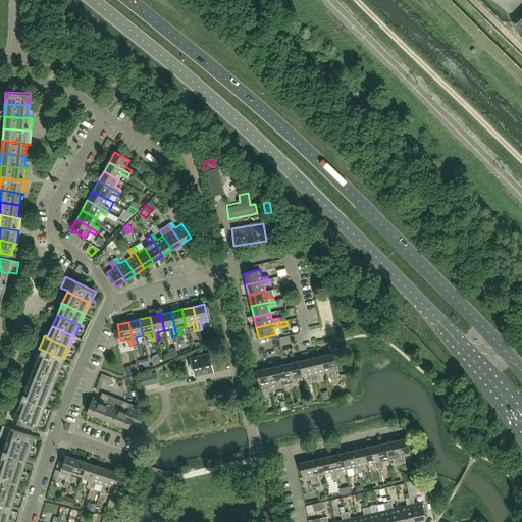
[(177,355),(175,348),(168,349),(170,358),(177,355)]
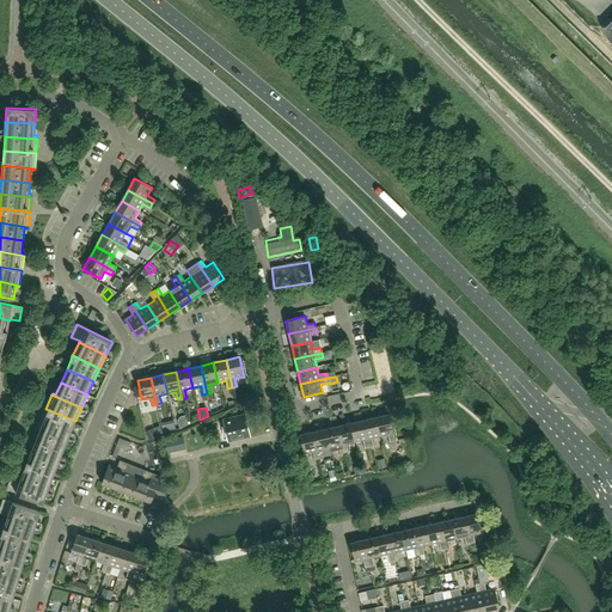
[(74,424),(75,421),(46,409),(40,423),(69,435),(74,424)]
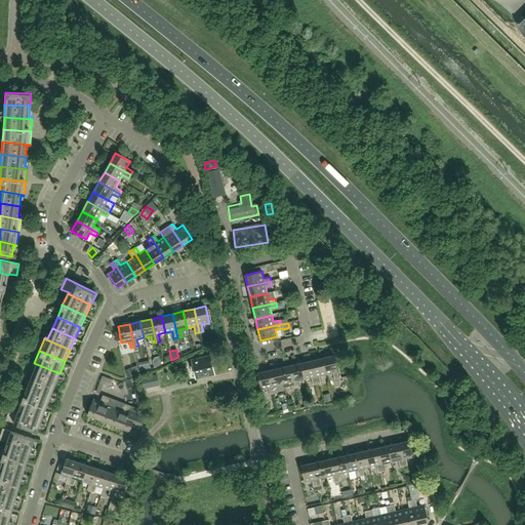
[(339,378),(333,355),(322,358),(326,374),(333,372),(334,379),(339,378)]
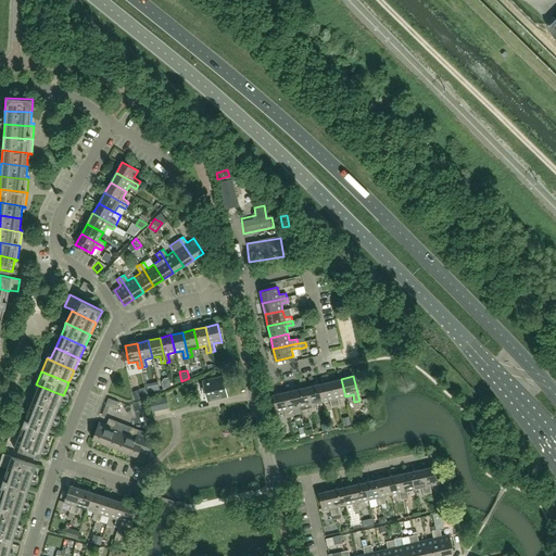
[(164,378),(162,382),(163,389),(171,386),(168,377),(164,378)]
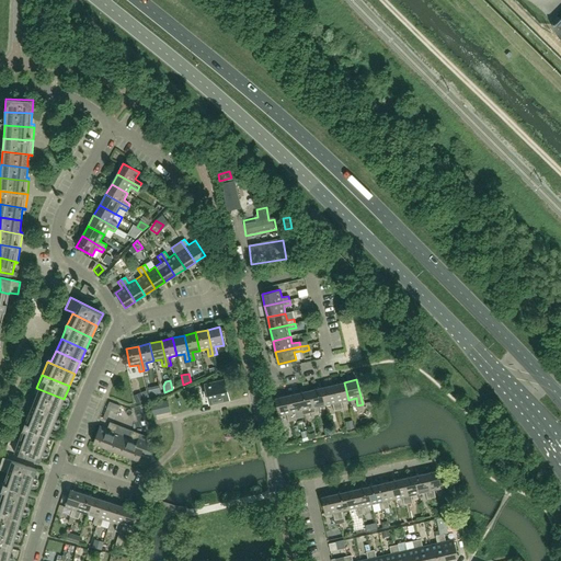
[(229,399),(225,380),(205,385),(209,403),(229,399)]
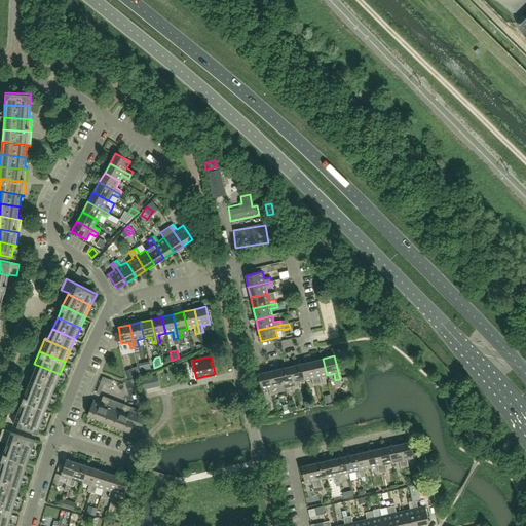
[(327,375),(323,359),(312,361),(317,384),(322,383),(320,377),(327,375)]
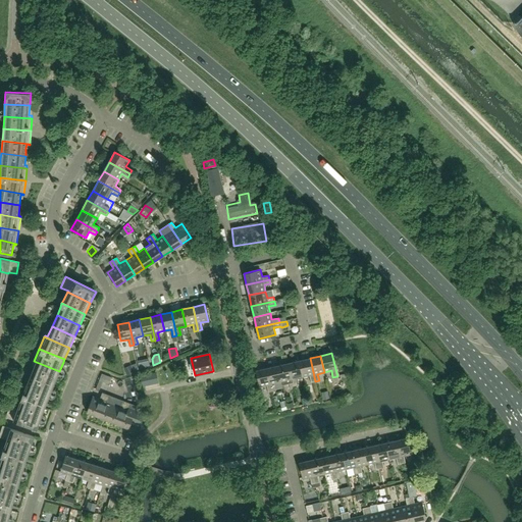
[(315,381),(310,358),(299,361),(303,377),(310,375),(311,382),(315,381)]
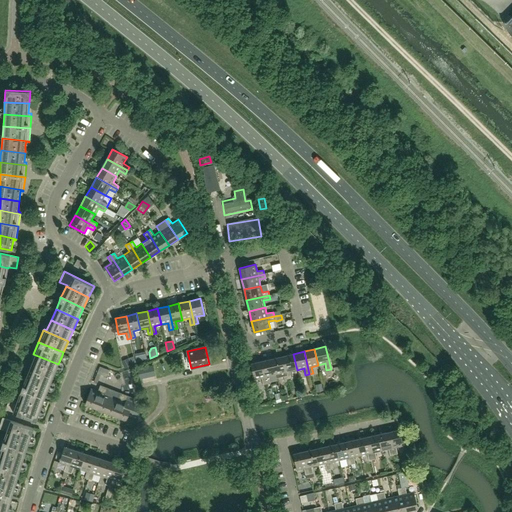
[(54,375),(58,364),(33,354),(33,355),(35,356),(31,366),(54,375)]
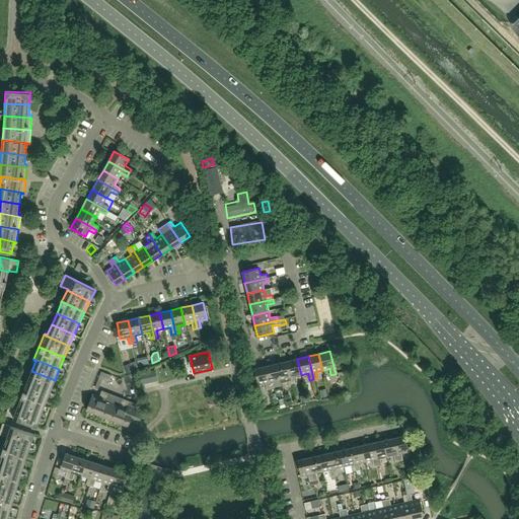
[(301,375),(297,359),(287,361),(292,384),(296,383),(294,376),(301,375)]
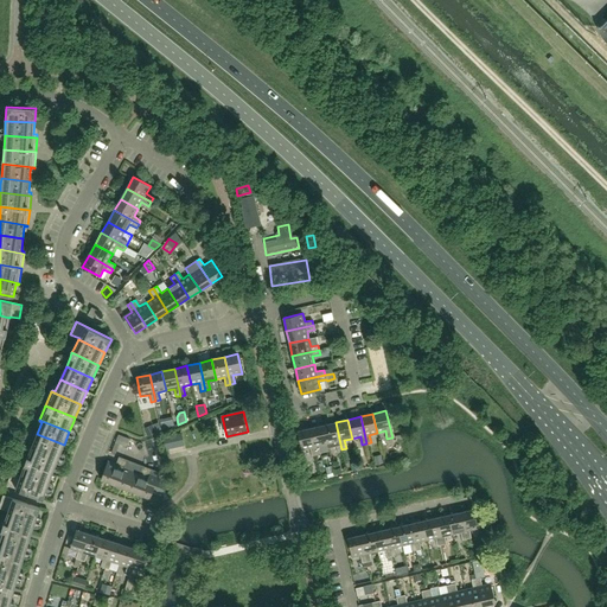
[(342,449),(336,422),(323,426),(327,445),(336,442),(337,451),(342,449)]
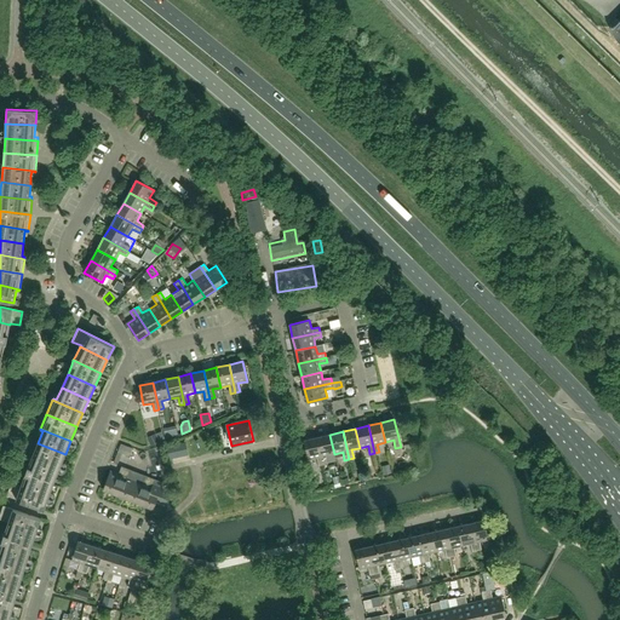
[(156,434),(147,437),(150,445),(159,442),(156,434)]
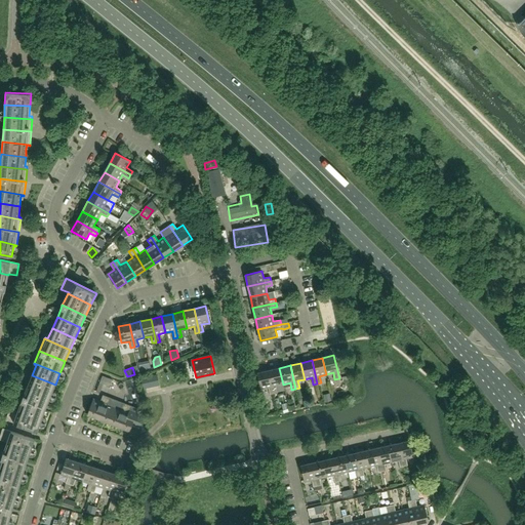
[(283,385),(279,368),(269,370),(274,394),(278,393),(276,386),(283,385)]
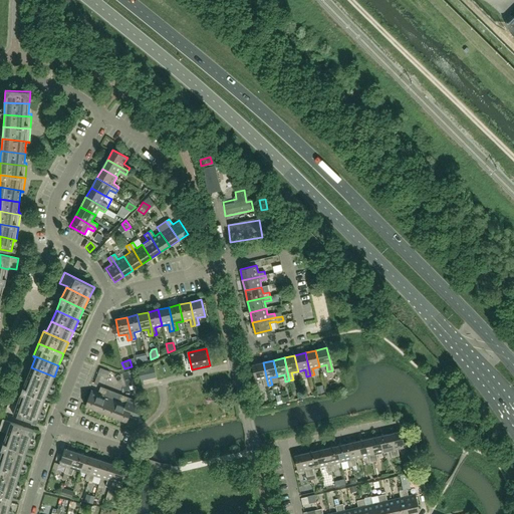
[(268,386),(263,362),(252,365),(255,381),(263,379),(264,387),(268,386)]
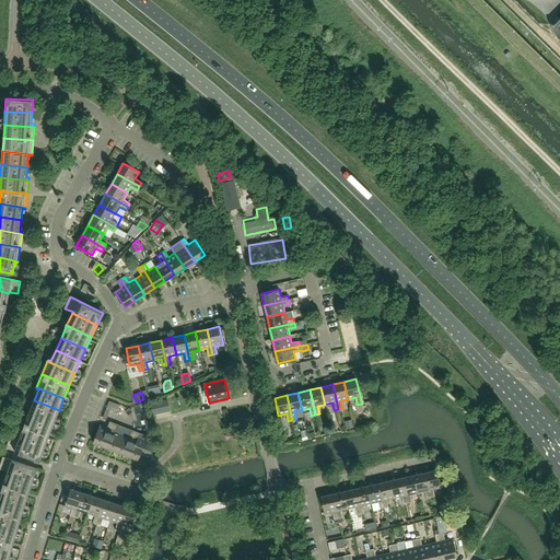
[(54,422),(59,410),(34,400),(28,412),(54,422)]
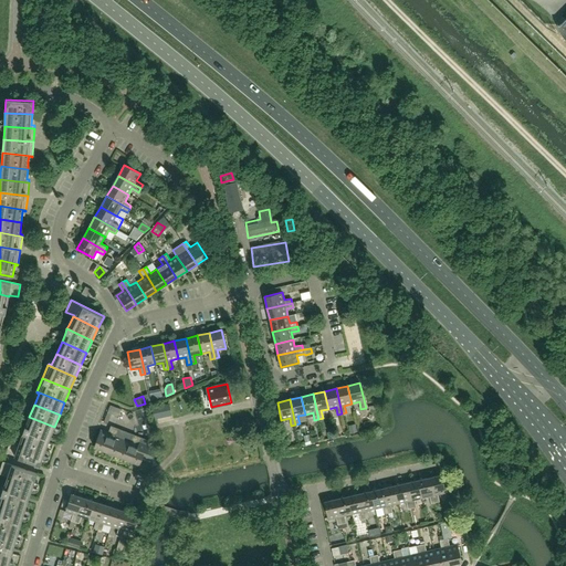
[(107,412),(117,417),(121,409),(111,405),(107,412)]
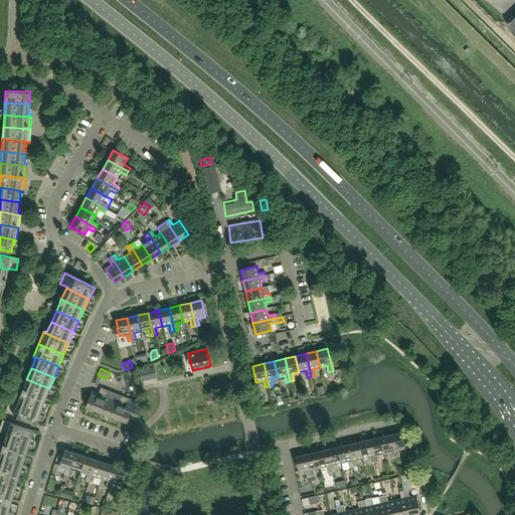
[(148,368),(138,370),(141,381),(150,379),(148,368)]
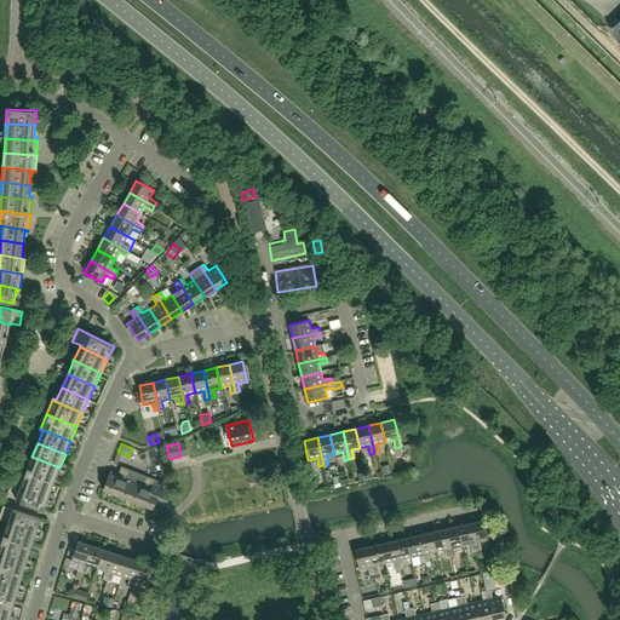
[(56,478),(59,468),(32,457),(28,466),(26,471),(55,482),(56,478)]
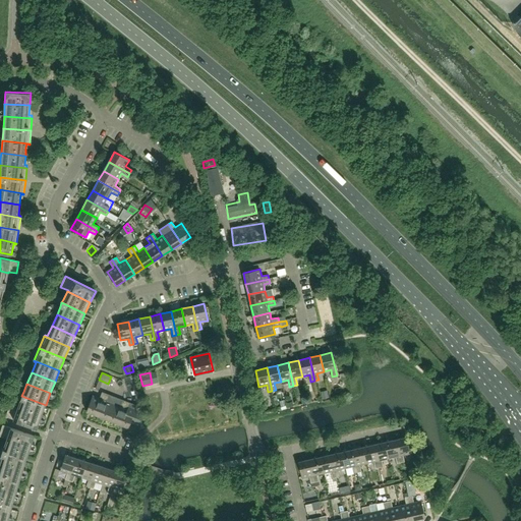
[(327,390),(321,392),(323,399),(329,398),(327,390)]
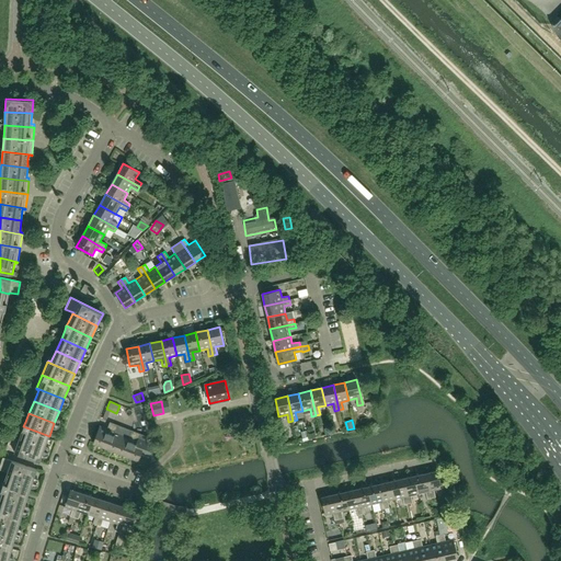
[(114,423),(110,422),(107,428),(100,425),(93,443),(104,447),(114,423)]
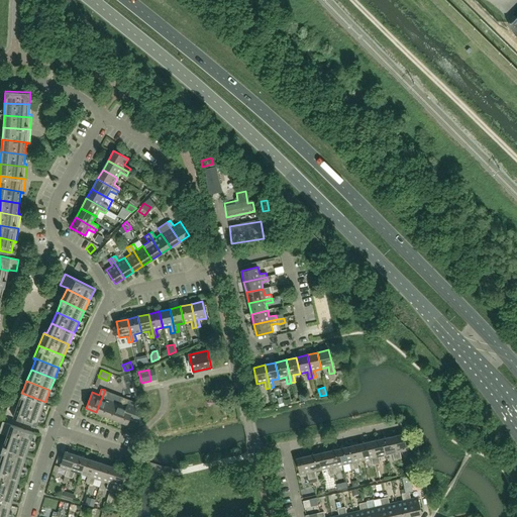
[(107,416),(115,394),(108,392),(105,390),(96,412),(107,416)]
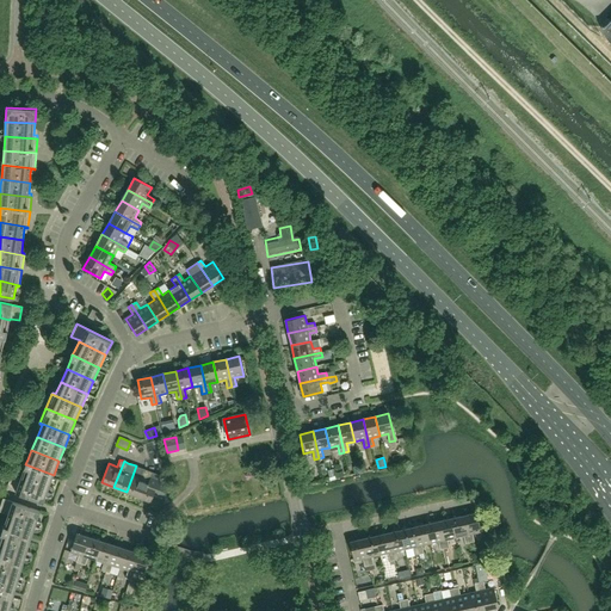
[(49,488),(54,475),(25,464),(24,468),(25,468),(22,479),(49,488)]
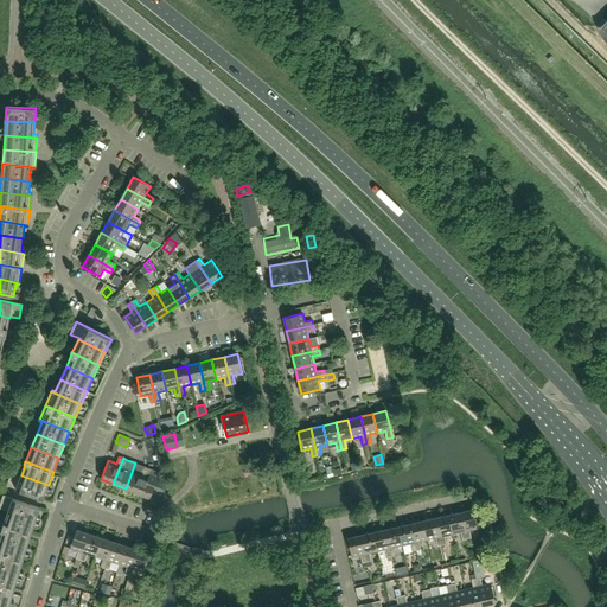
[(138,493),(147,467),(142,466),(135,462),(126,489),(138,493)]
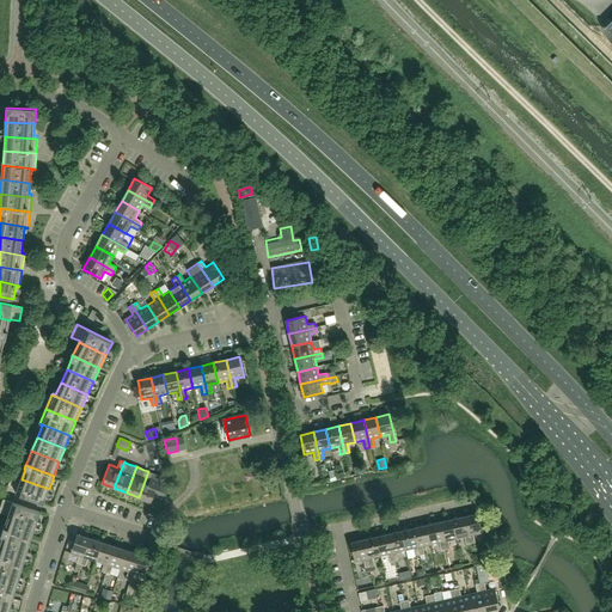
[(166,475),(161,476),(148,471),(139,497),(151,502),(153,496),(163,499),(166,490),(169,489),(166,475)]
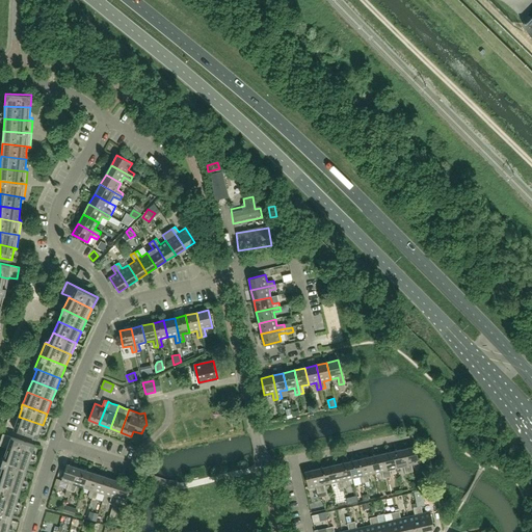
[(37,437),(43,425),(19,417),(18,418),(9,415),(5,426),(37,437)]
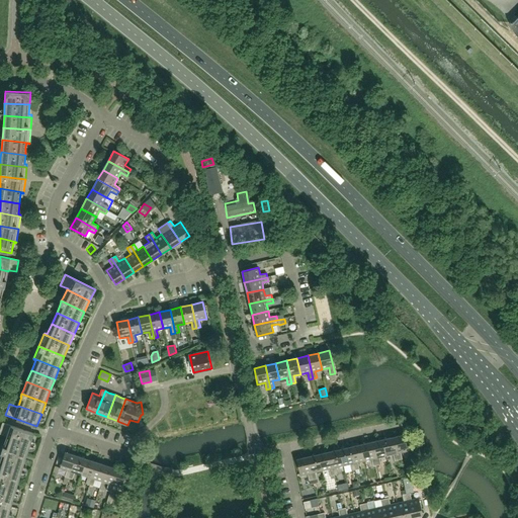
[(30,445),(34,433),(3,423),(0,429),(0,433),(7,436),(7,437),(30,445)]
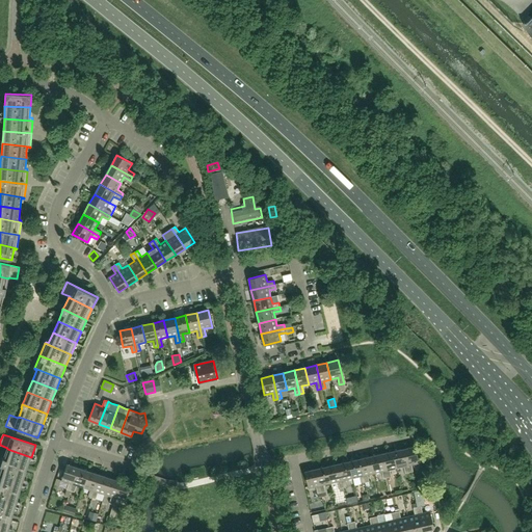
[(417,454),(415,446),(404,449),(409,473),(414,472),(411,464),(419,462),(417,454)]
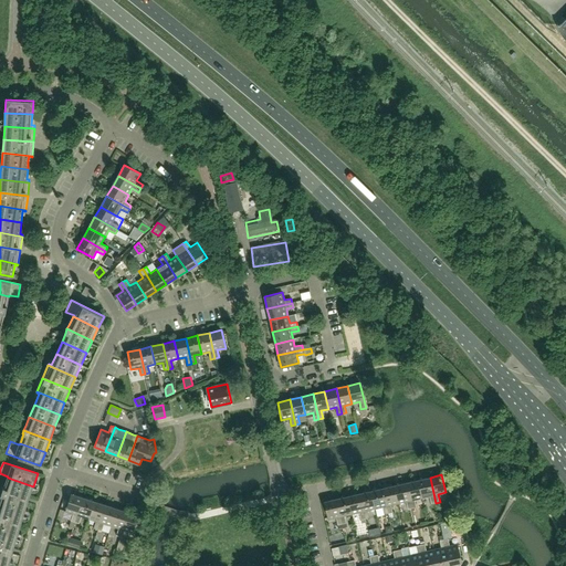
[(29,500),(33,486),(8,478),(4,488),(3,488),(2,491),(29,500)]
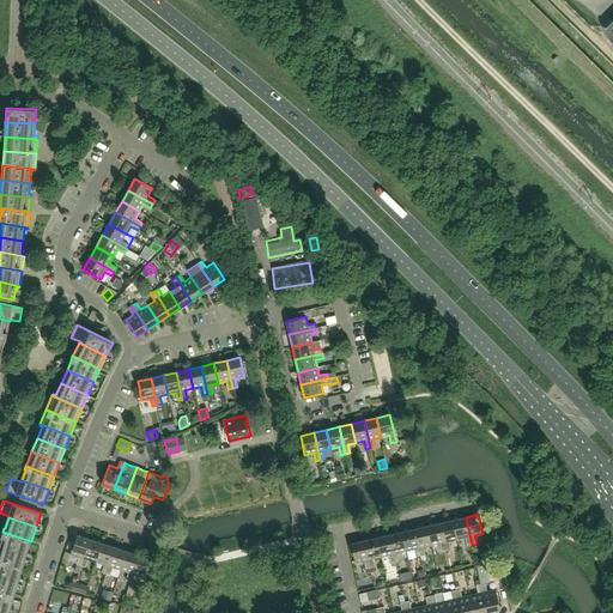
[(472,545),(466,517),(453,520),(457,539),(465,538),(467,546),(472,545)]
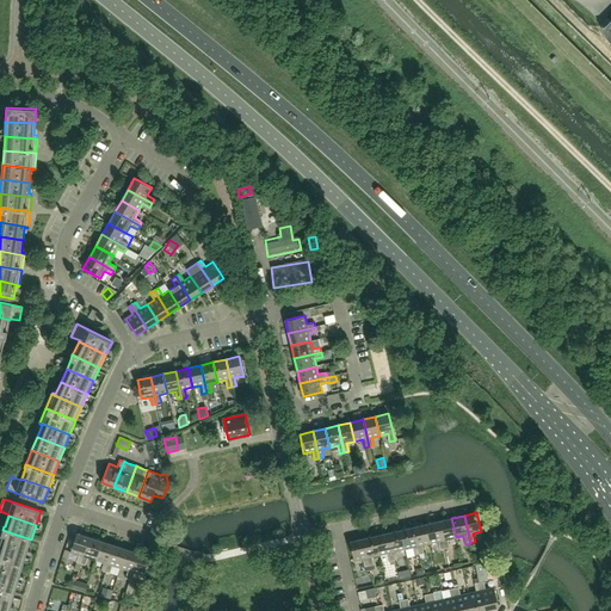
[(456,537),(451,518),(438,522),(445,549),(449,548),(448,539),(456,537)]
